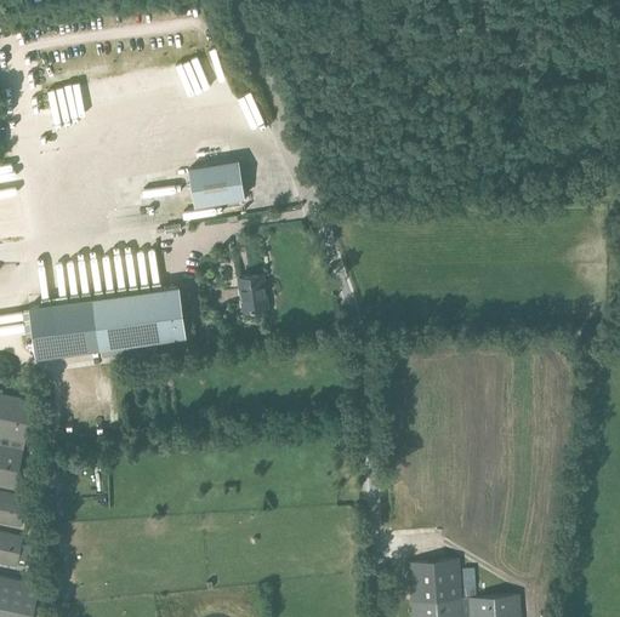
[(147,67),(154,84),(160,81),(154,64),(147,67)]
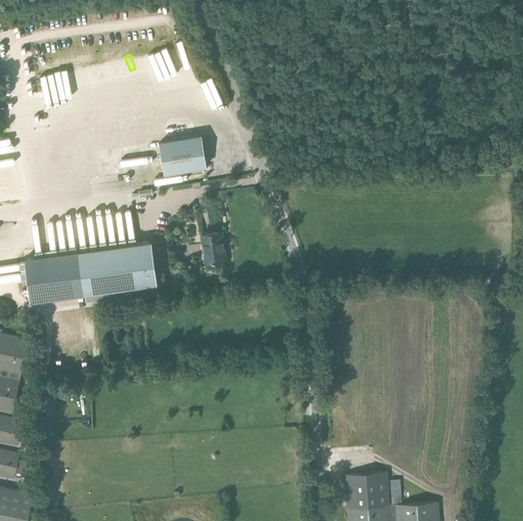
[(155,54),(149,56),(160,80),(164,78),(155,54)]
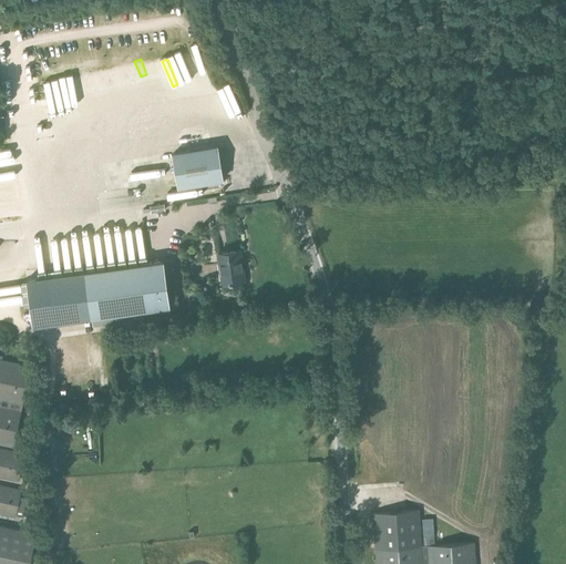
[(99,94),(105,92),(98,73),(92,75),(99,94)]
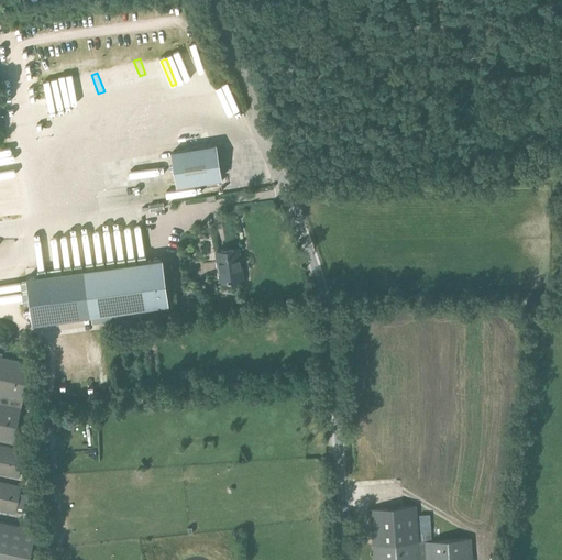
[(146,77),(142,80),(149,92),(153,89),(146,77)]
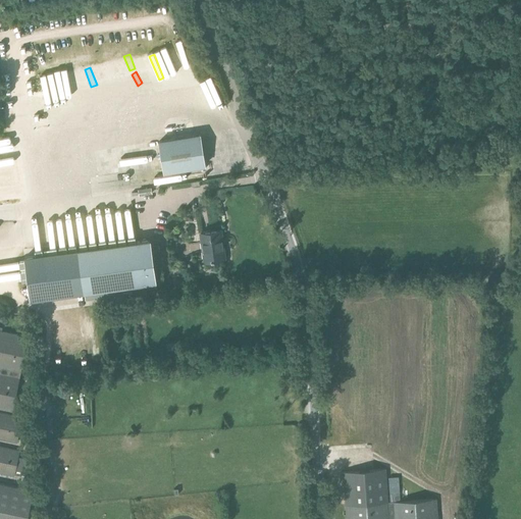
[(81,99),(69,73),(61,78),(59,73),(54,76),(65,102),(72,98),(74,102),(81,99)]
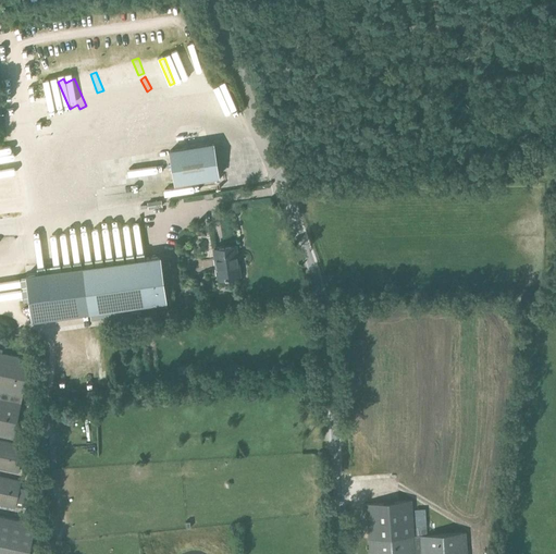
[(54,82),(47,85),(46,83),(40,86),(52,114),(66,108),(54,82)]
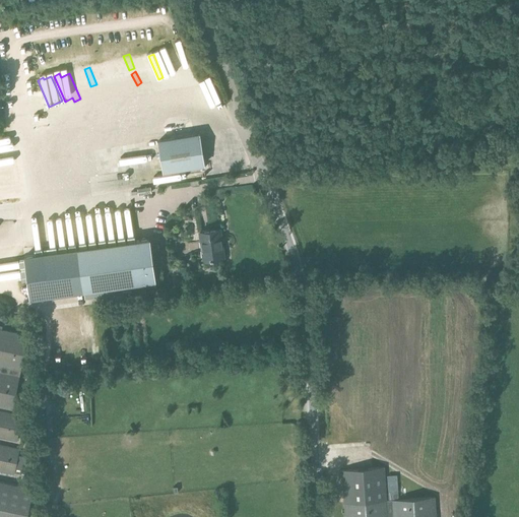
[(104,91),(109,89),(101,76),(96,79),(104,91)]
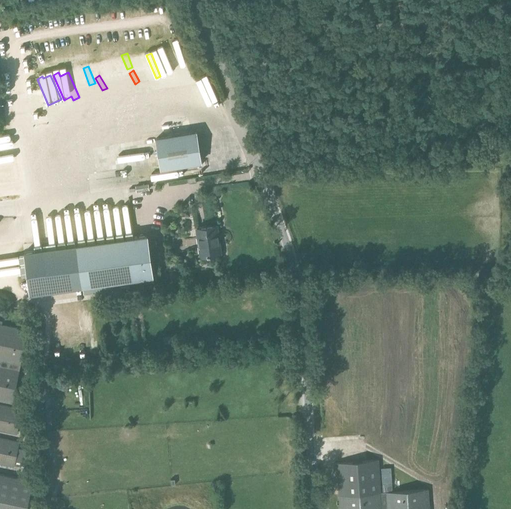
[(189,84),(199,110),(217,103),(208,79),(201,82),(200,80),(189,84)]
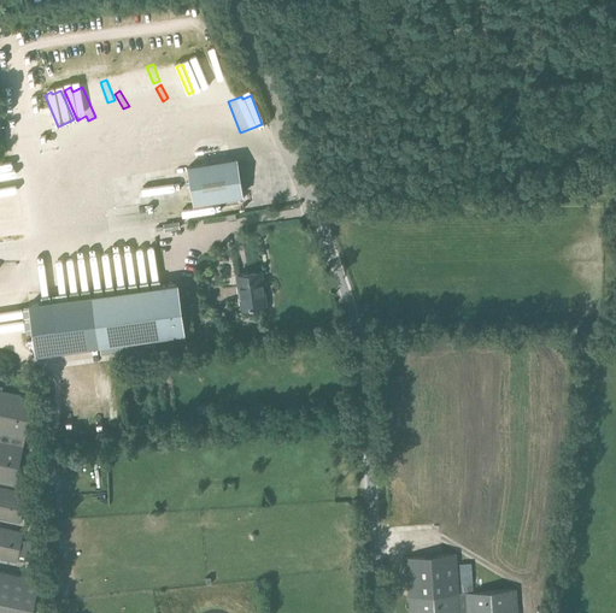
[(189,170),(195,206),(244,198),(241,182),(244,182),(242,178),(241,178),(239,163),(189,170)]
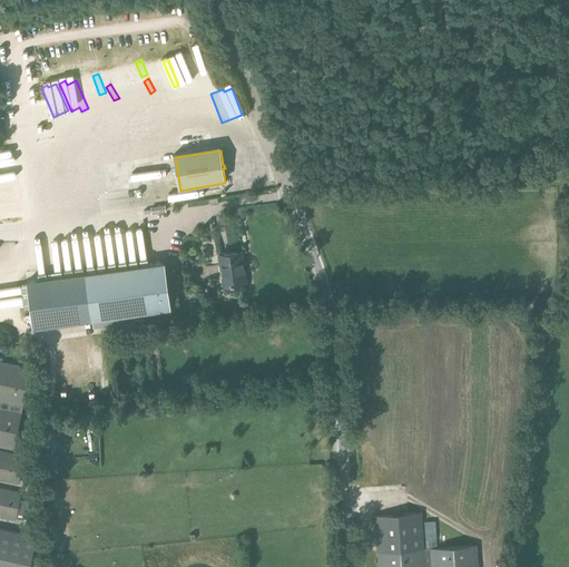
[(243,254),(219,257),(224,289),(247,285),(243,254)]
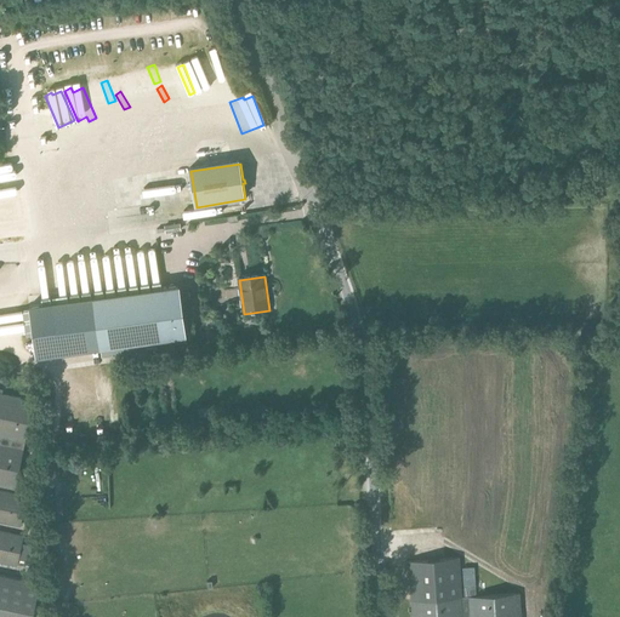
[(186,337),(180,289),(53,306),(61,354),(147,343),(148,353),(172,349),(171,340),(186,337)]
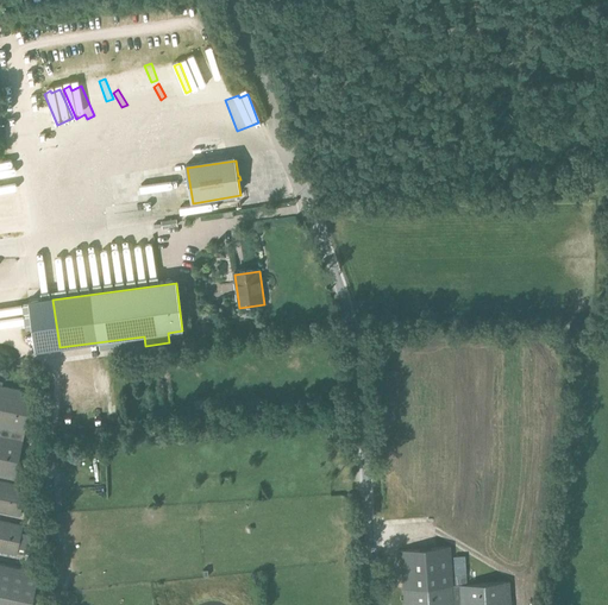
[(0,479),(10,481),(18,439),(20,439),(24,418),(23,418),(29,392),(0,385),(0,479)]
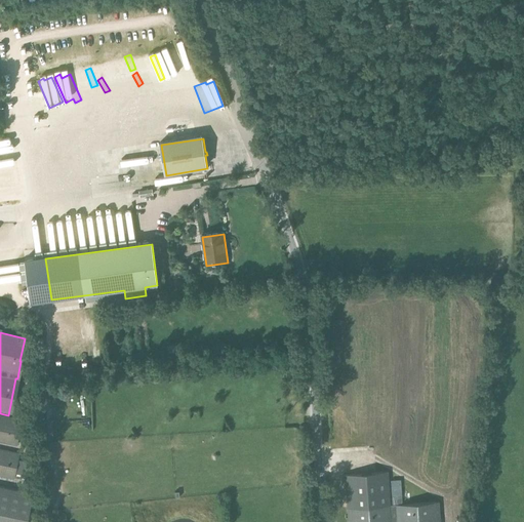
[(171,360),(172,371),(186,370),(185,359),(171,360)]
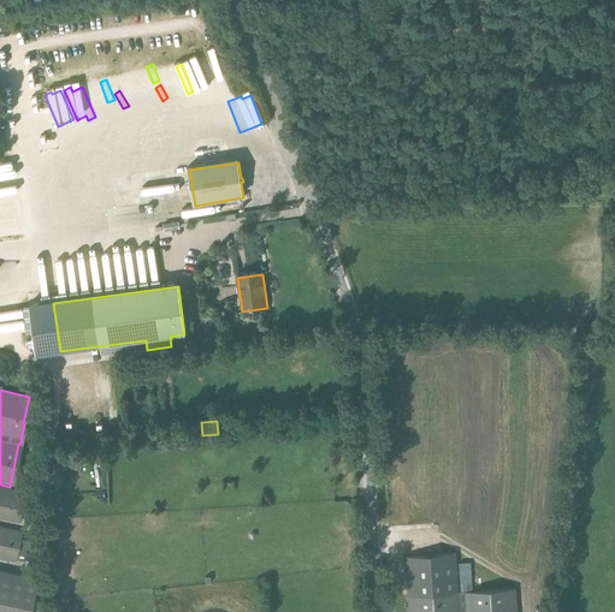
[(403,526),(414,526),(413,512),(403,512),(403,526)]
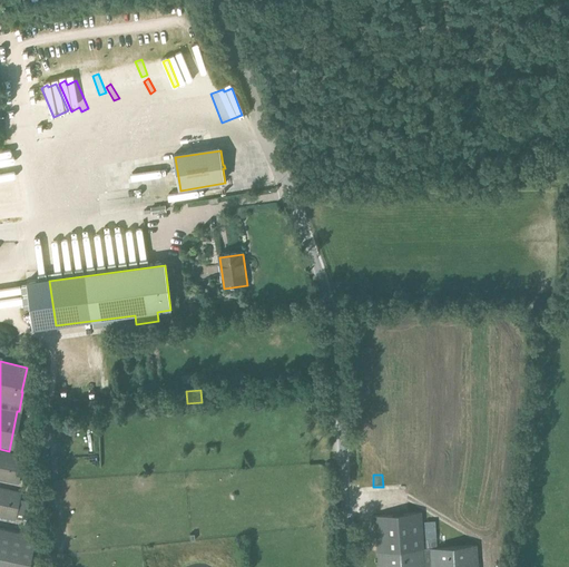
[(0,490),(0,520),(13,524),(19,495),(0,490)]
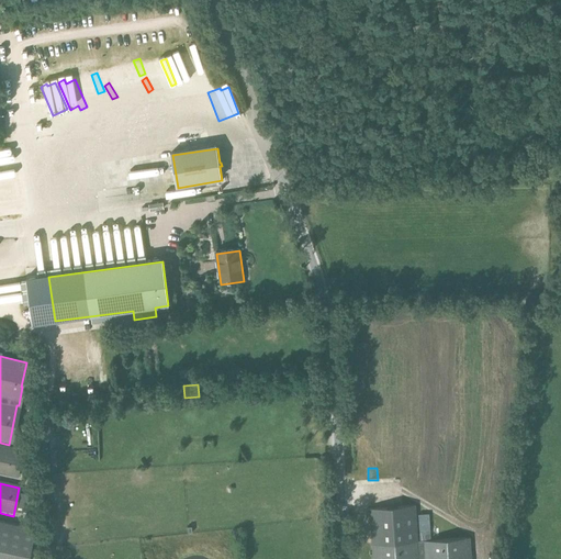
[(408,493),(410,523),(422,522),(422,510),(468,509),(467,491),(408,493)]
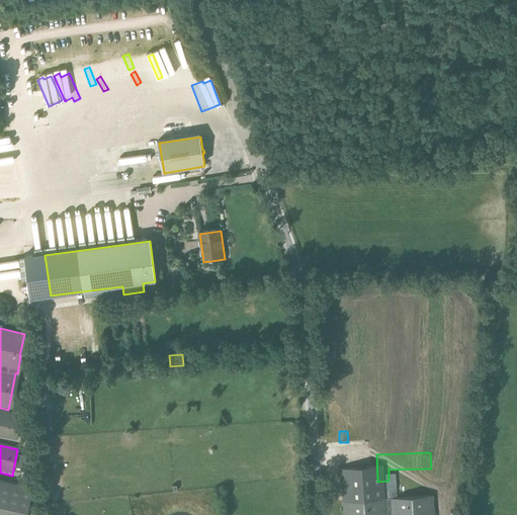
[(27,514),(32,490),(0,483),(0,514),(27,514)]
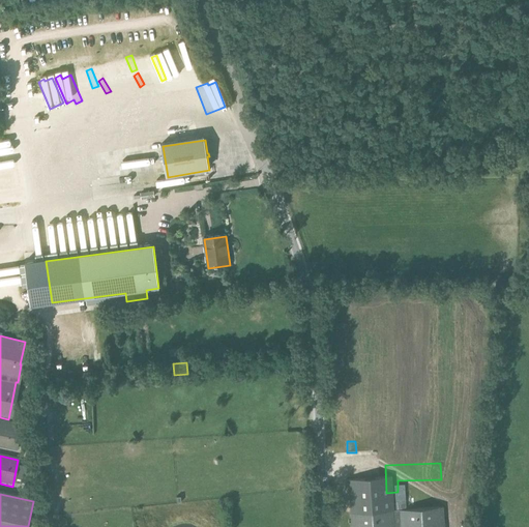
[(445,526),(444,509),(352,517),(352,526),(445,526)]
